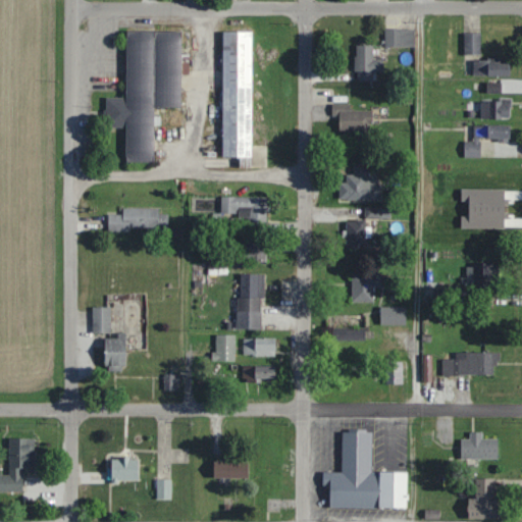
[(415,30),(385,30),(385,47),(415,47),(415,30)]
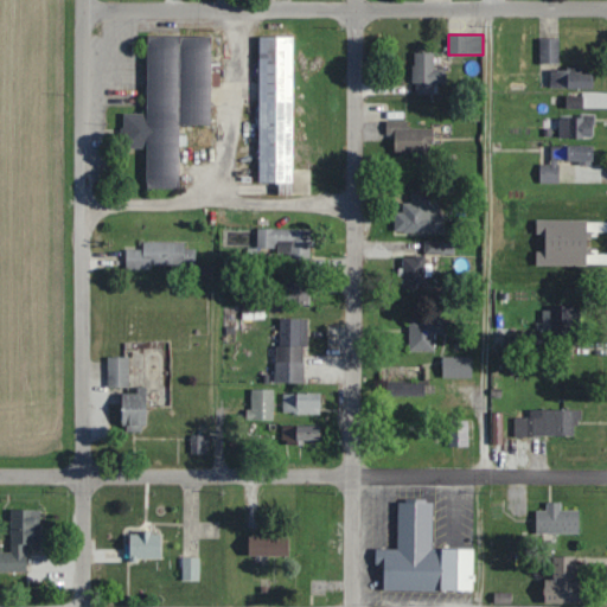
[(125,114),(125,148),(147,148),(147,189),(180,189),(181,126),(211,127),(212,37),(148,36),(147,114),(125,114)]
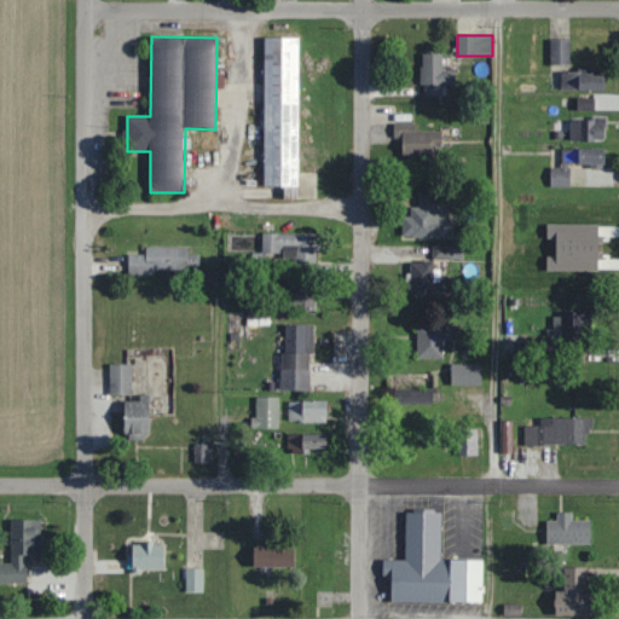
[(265,187),(299,187),(299,38),(265,38),(265,187)]
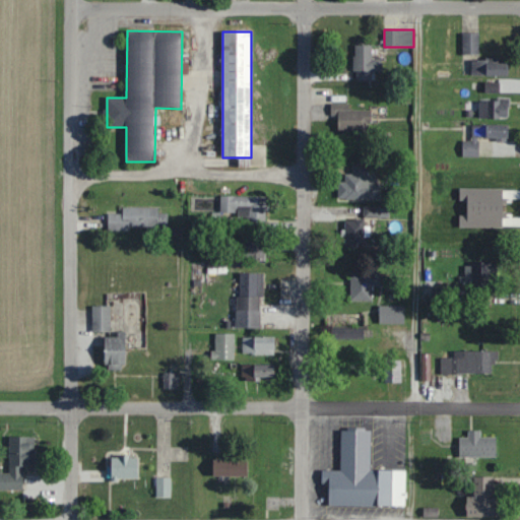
[(462,33),(462,55),(478,55),(478,33),(462,33)]
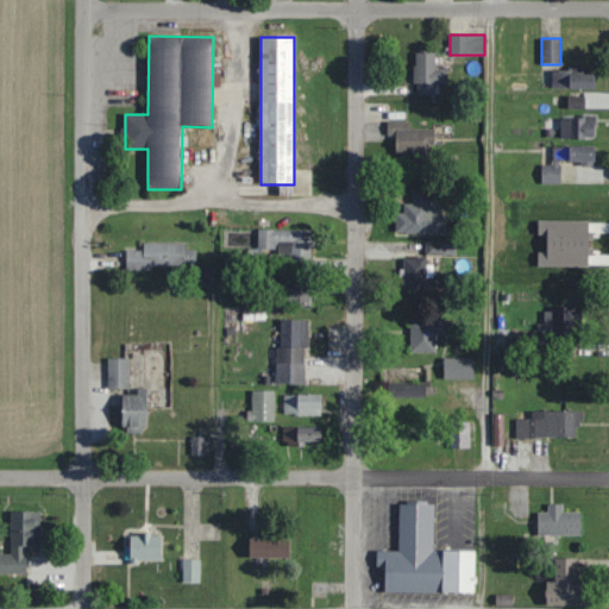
[(440,83),(446,83),(446,69),(437,69),(437,52),(415,52),(415,94),(440,94),(440,83)]
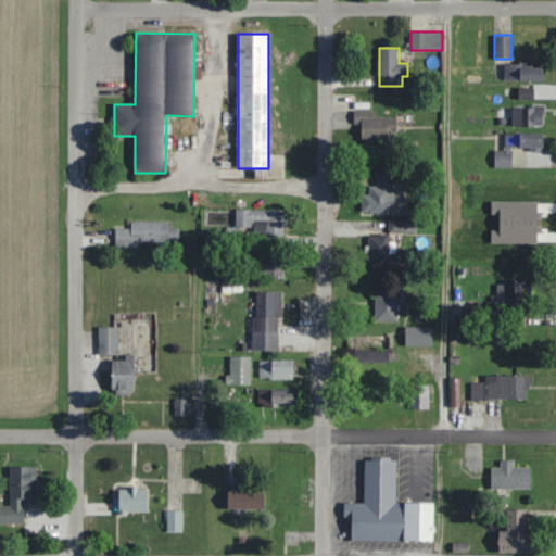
[(544,81),(544,65),(504,65),(504,81),(544,81)]
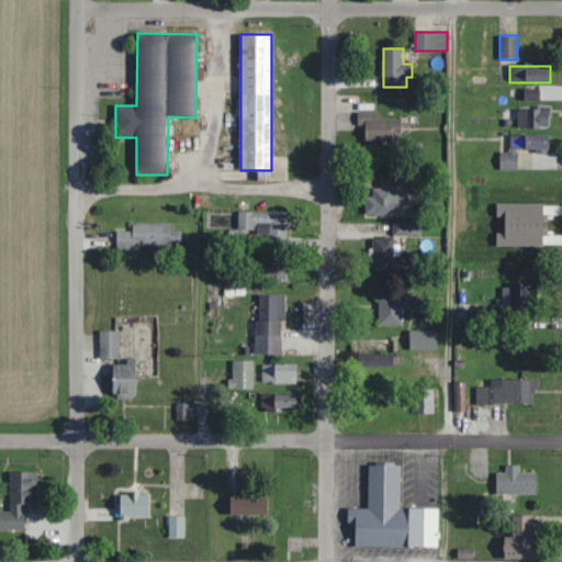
[(539,87),(525,88),(526,101),(540,100),(539,87)]
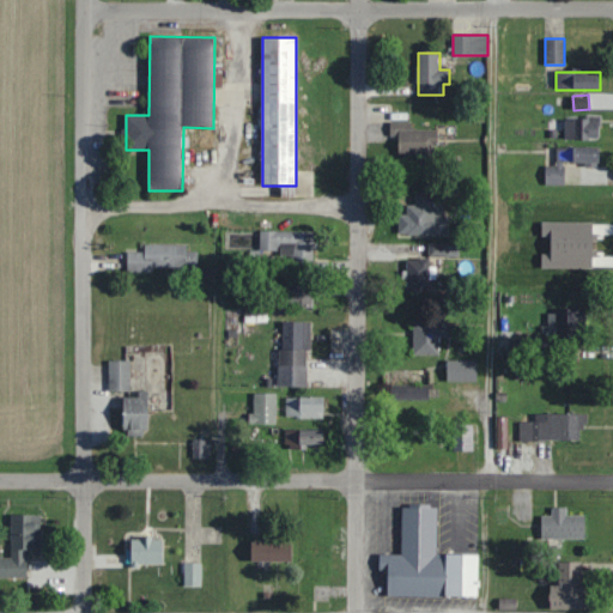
[(600,139),(600,119),(566,117),(566,139),(600,139)]
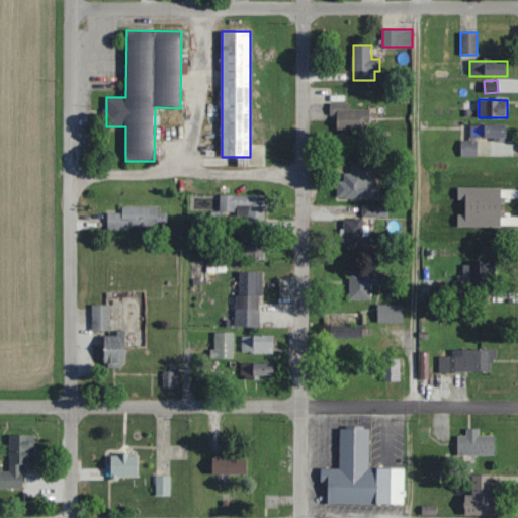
[(348,109),(348,103),(330,103),(330,115),(337,115),(337,132),(369,133),(369,110),(348,109)]
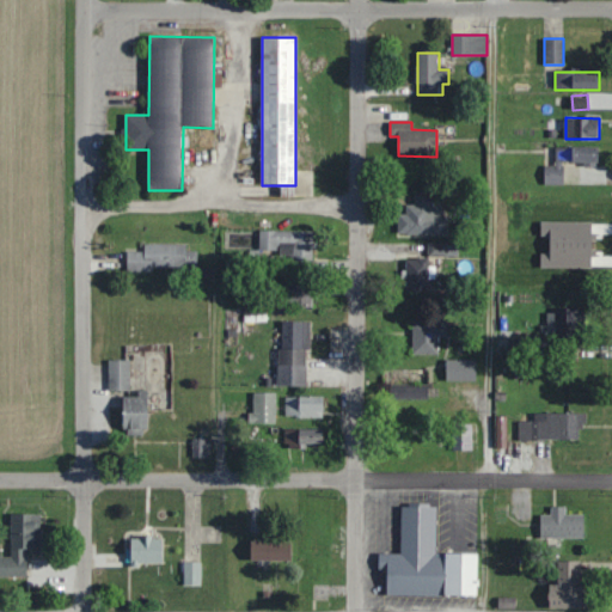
[(567,164),(598,164),(598,148),(555,148),(555,166),(544,166),(544,185),(567,185),(567,164)]
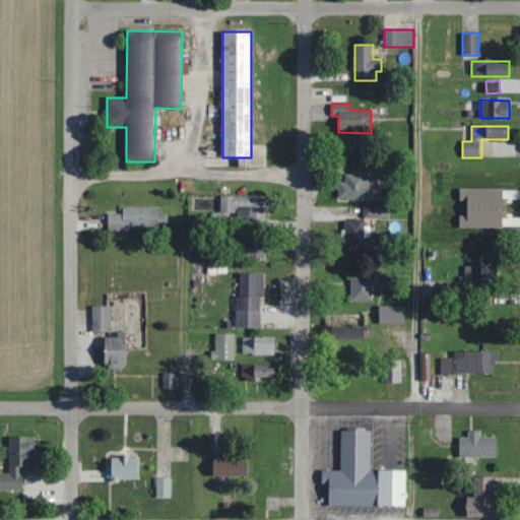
[(376,199),(376,167),(352,167),(352,175),(340,175),(340,199),(376,199)]
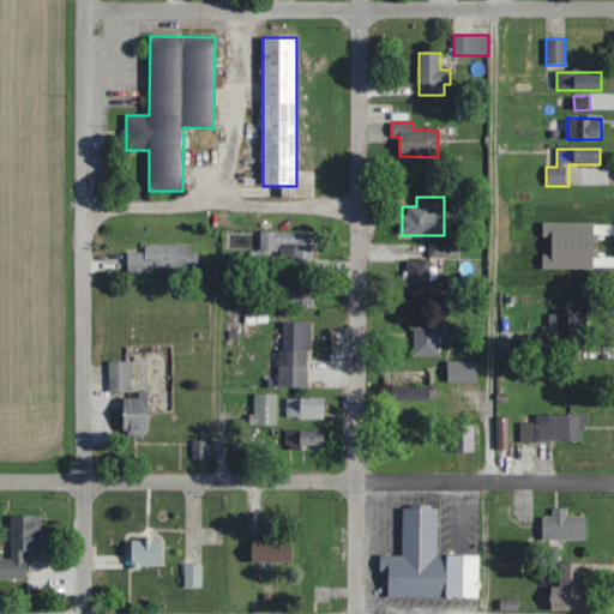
[(260,252),(282,252),(282,256),(293,256),(293,263),(314,263),(314,232),(260,232),(260,252)]
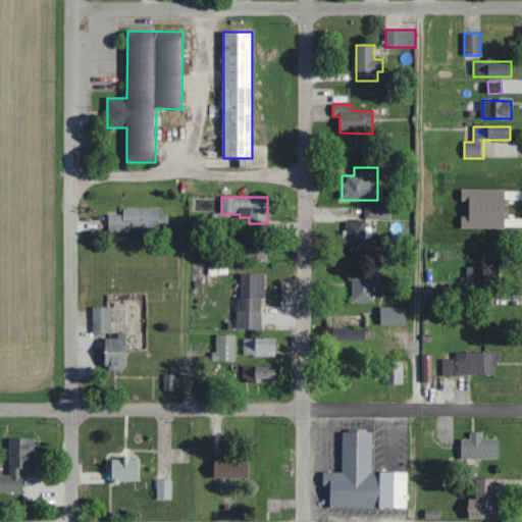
[(488,229),(488,218),(506,218),(506,202),(483,202),(483,219),(475,219),(475,229),(488,229)]
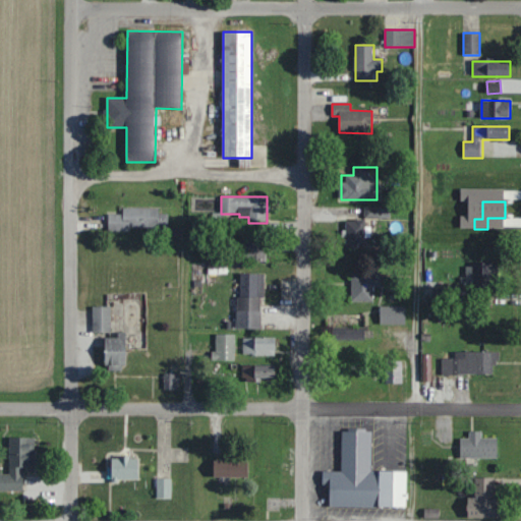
[(122,215),(108,215),(108,229),(168,230),(168,210),(123,209),(122,215)]
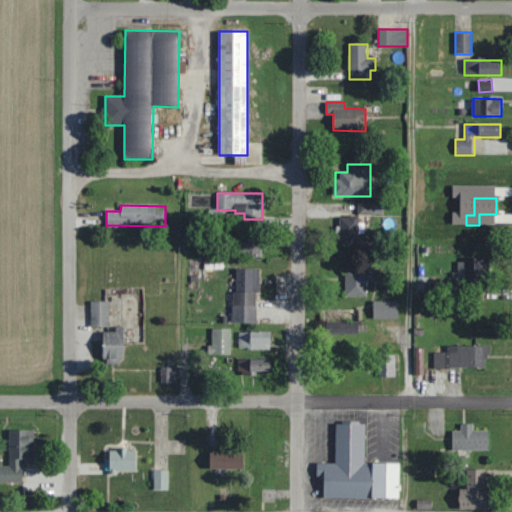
[(340,216),(340,244),(359,244),(359,216),(340,216)]
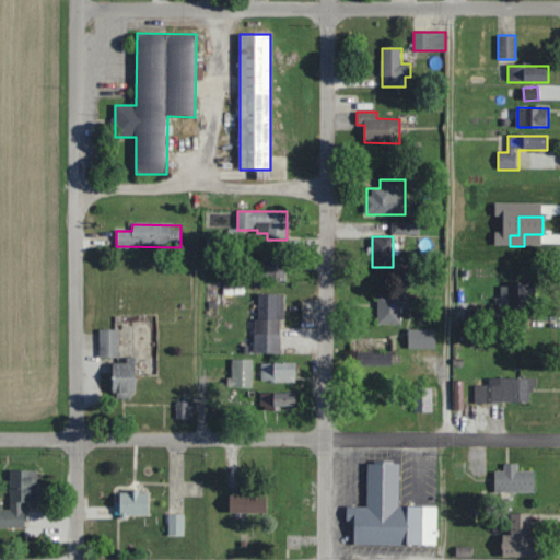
[(255,280),(284,280),(284,254),(267,254),(267,258),(255,258),(255,280)]
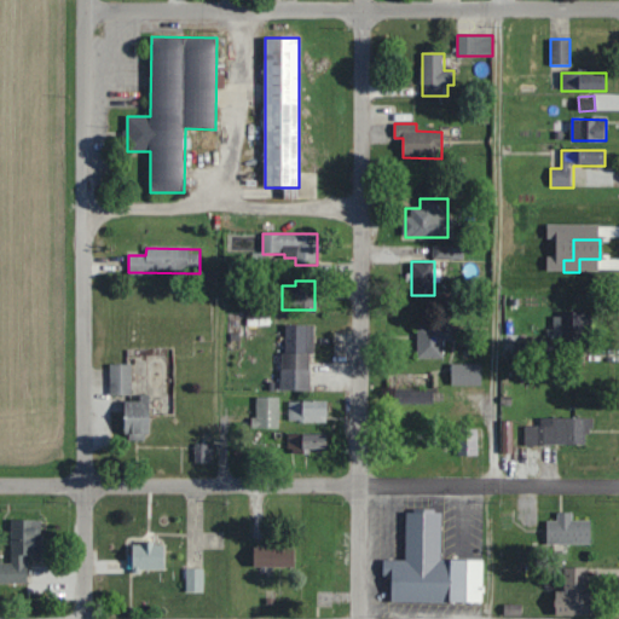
[(591,311),(562,311),(562,346),(591,346),(591,311)]
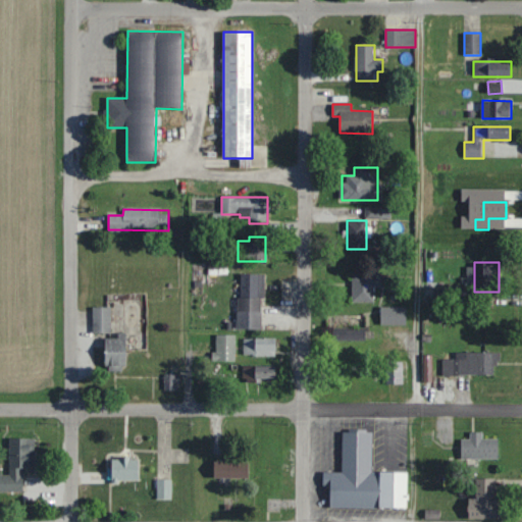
[(262,328),(262,273),(239,273),(239,328),(262,328)]
